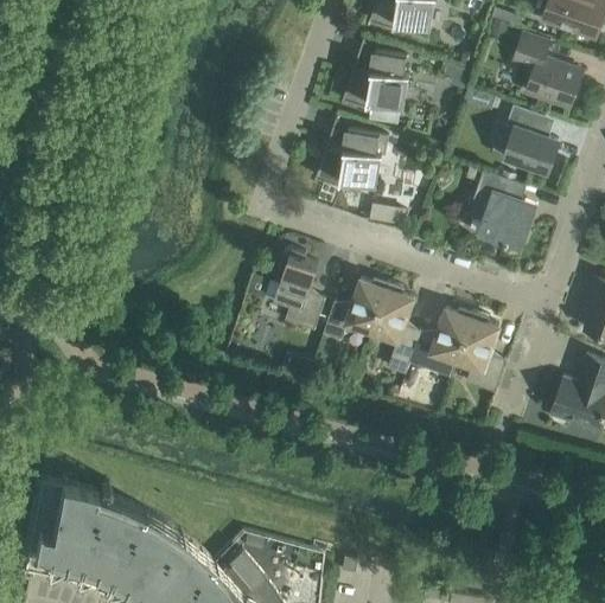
[(375,0),(368,20),(393,30),(393,27),(394,23),(428,29),(432,0),(375,0)]
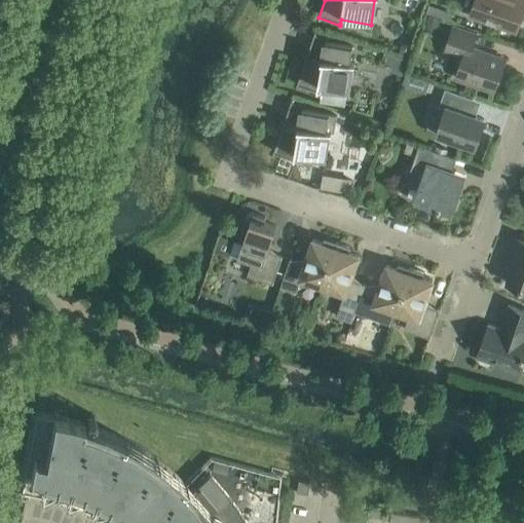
[(523,0),(474,0),(468,17),(515,34),(523,3),(523,0)]
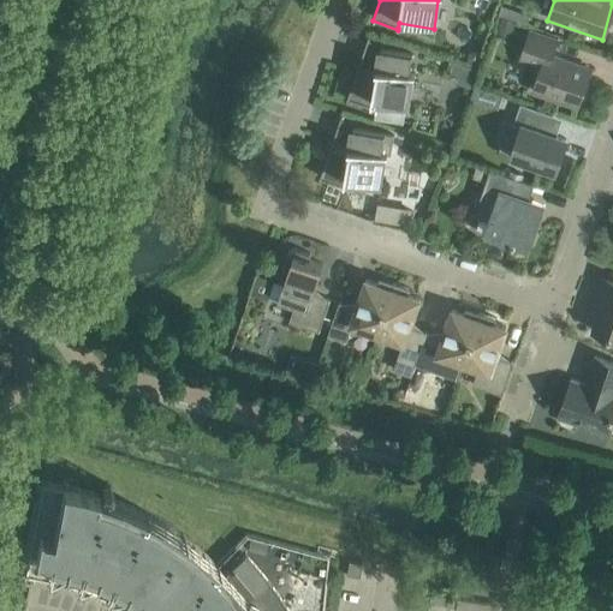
[(531,93),(576,108),(577,108),(589,72),(551,59),(555,42),(528,33),(518,61),(535,67),(537,75),(531,93)]
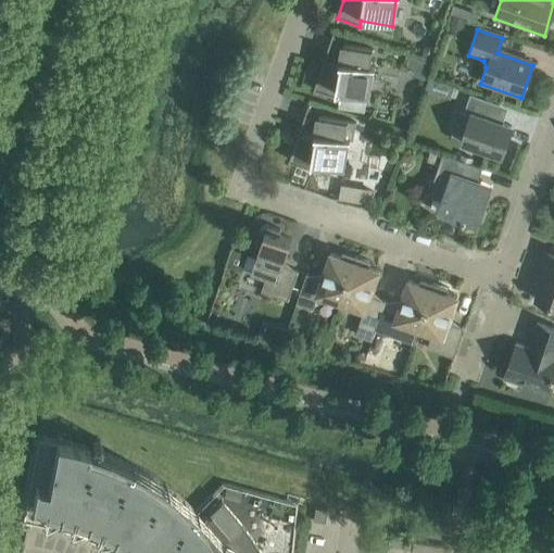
[(374,70),(374,68),(368,67),(372,51),(343,47),(340,63),(339,62),(339,64),(340,64),(339,68),(322,65),(313,91),(335,99),(336,98),(335,97),(337,92),(367,98),(373,70),(374,70)]
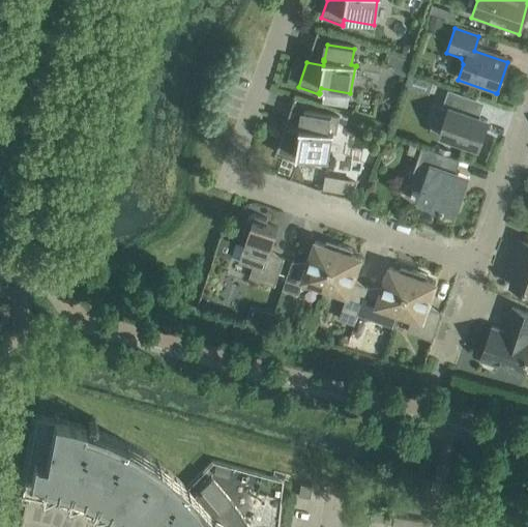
[(409,78),(405,90),(412,93),(416,81),(409,78)]
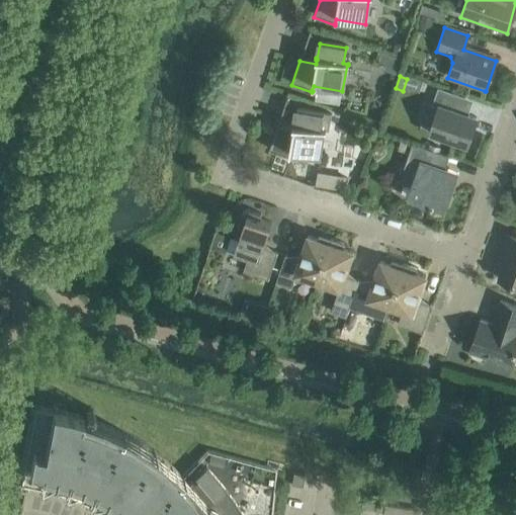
[(466,148),(476,120),(459,114),(463,101),(437,92),(433,106),(437,107),(428,135),(466,148)]
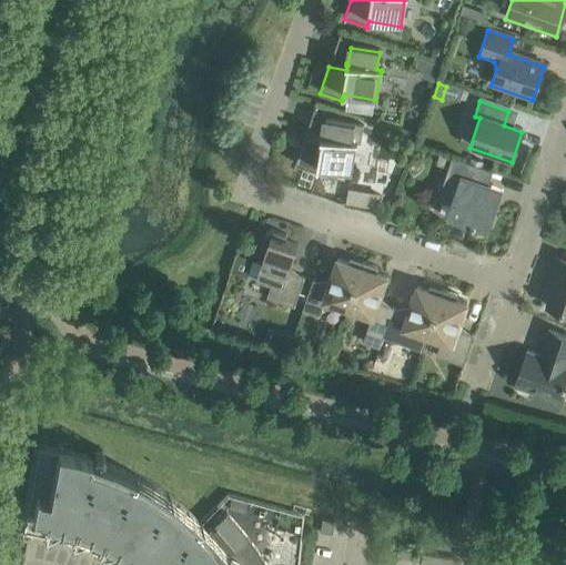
[(360,145),(363,128),(325,121),(322,138),(321,138),(321,139),(322,139),(322,143),(303,140),(294,167),(316,174),(317,173),(316,173),(319,168),(350,173),(355,144),(360,145)]
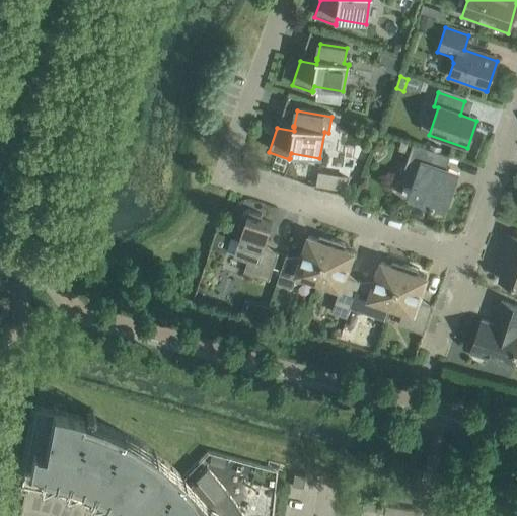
[(400,142),(397,152),(408,156),(412,145),(400,142)]
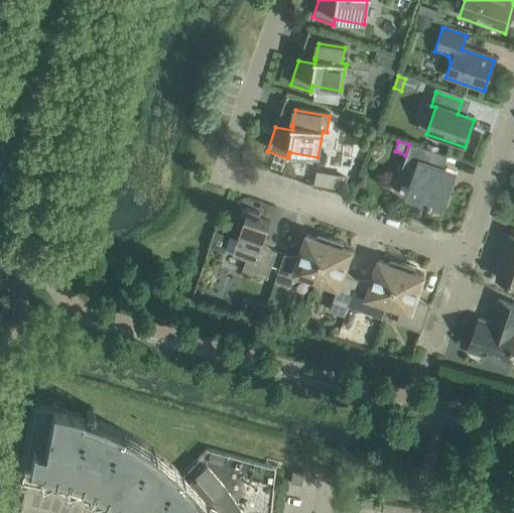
[(397,163),(402,165),(401,169),(400,173),(400,177),(401,181),(401,185),(403,185),(402,182),(408,185),(404,198),(403,198),(403,199),(429,208),(431,203),(443,208),(453,181),(438,176),(440,170),(441,171),(445,157),(409,144),(405,155),(402,163),(398,162),(397,163)]
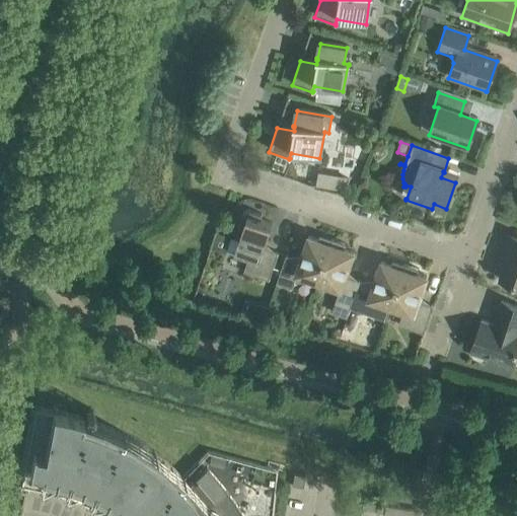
[(338,194),(343,195),(346,180),(340,179),(338,194)]
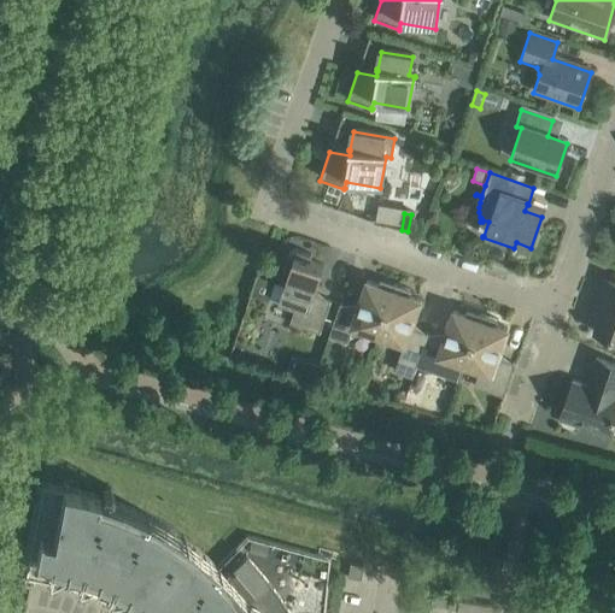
[(318,335),(329,302),(312,296),(322,267),(309,264),(310,258),(296,253),(292,253),(290,254),(287,257),(282,272),(287,273),(277,302),(294,308),(288,325),(318,335)]
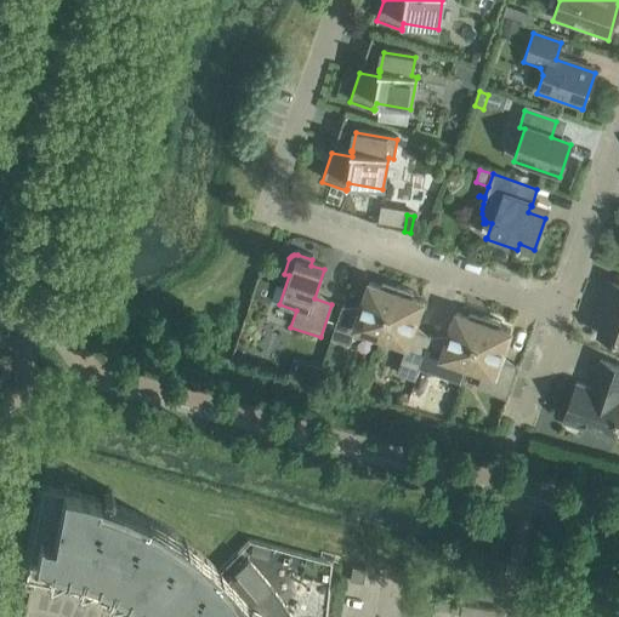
[(380,340),(397,289),(381,284),(380,289),(368,285),(358,314),(341,308),(329,341),(348,347),(355,330),(380,340)]
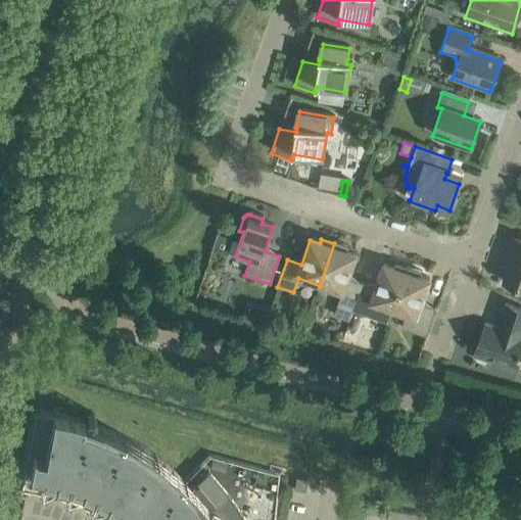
[(520,242),(513,240),(508,256),(511,257),(502,283),(520,289),(520,242)]
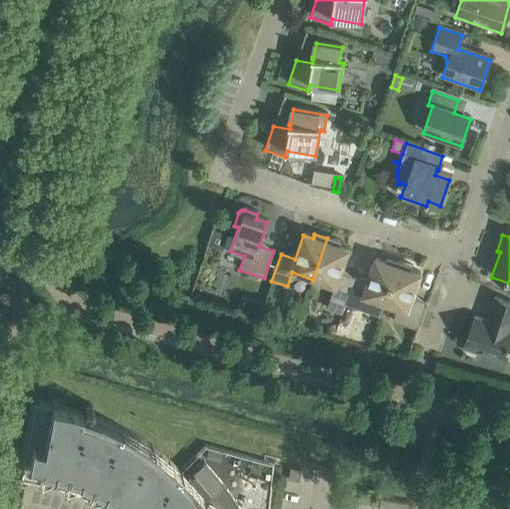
[(340,242),(327,238),(313,280),(334,287),(326,310),(341,315),(344,306),(353,279),(339,274),(348,250),(338,247),(340,242)]
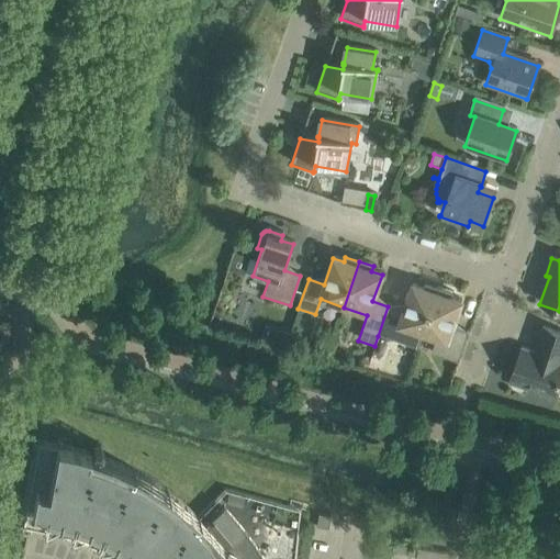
[(423,334),(438,289),(424,283),(422,289),(412,284),(403,312),(388,306),(378,336),(404,345),(410,330),(423,334)]
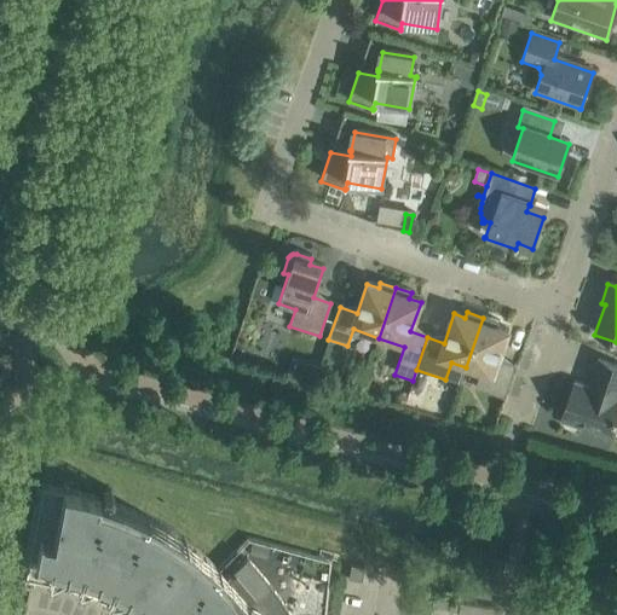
[(499,323),(483,318),(466,367),(479,372),(473,389),(503,400),(515,367),(497,361),(508,332),(496,328),(499,323)]
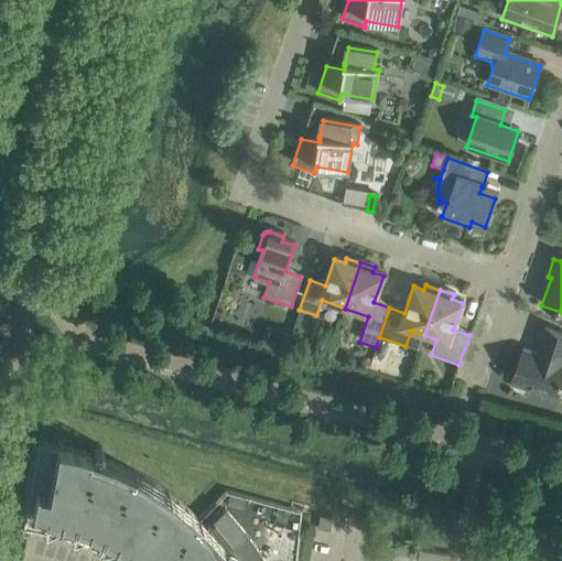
[(522,351),(510,385),(512,386),(512,388),(514,390),(521,394),(523,392),(525,390),(557,401),(561,383),(561,335),(543,330),(535,355),(522,351)]
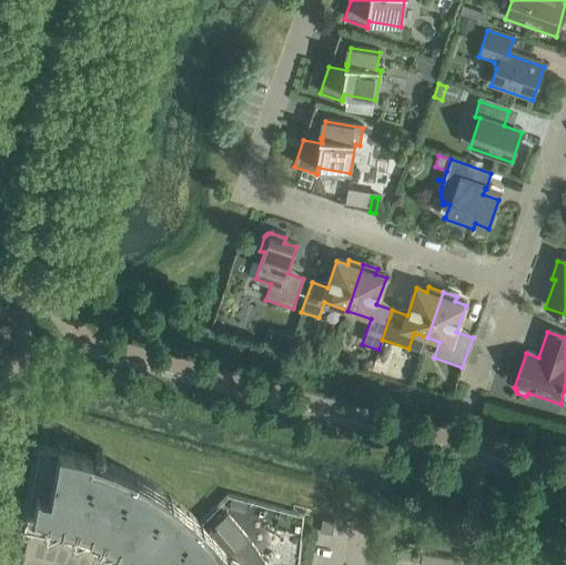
[(372,366),(369,377),(380,381),(382,375),(378,369),(372,366)]
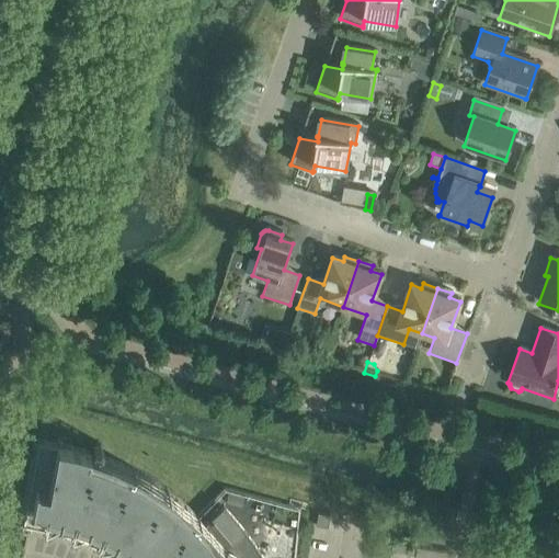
[(223,489),(195,517),(190,512),(184,508),(178,502),(172,498),(164,492),(158,488),(152,484),(146,479),(139,476),(124,467),(116,464),(110,462),(102,458),(95,456),(84,453),(76,451),(67,448),(58,446),(35,442),(20,526),(38,530),(50,532),(63,535),(73,539),(84,544),(95,549),(107,557),(293,557),(298,510),(223,489)]
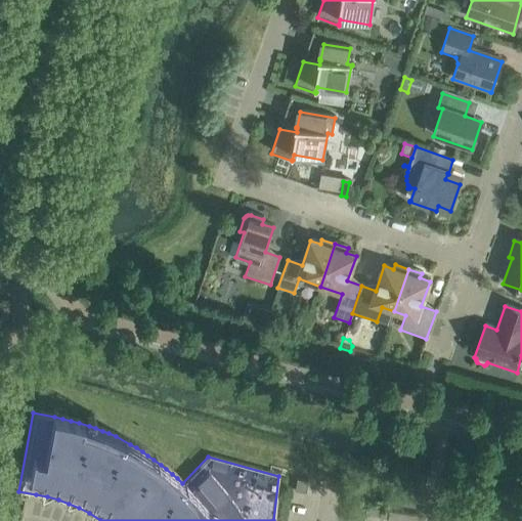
[(304,495),(306,484),(295,482),(293,493),(304,495)]
